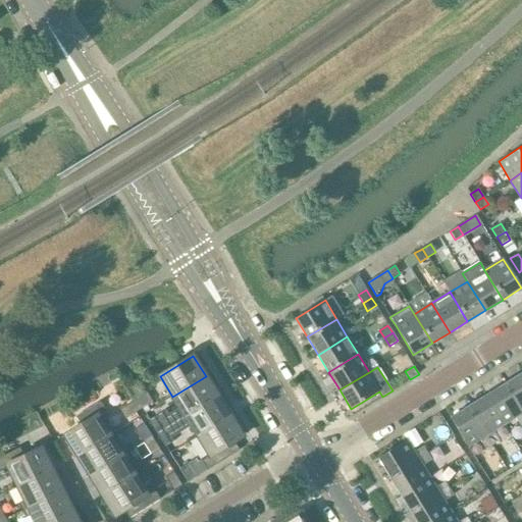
[(521,373),(505,384),(521,413),(521,373)]
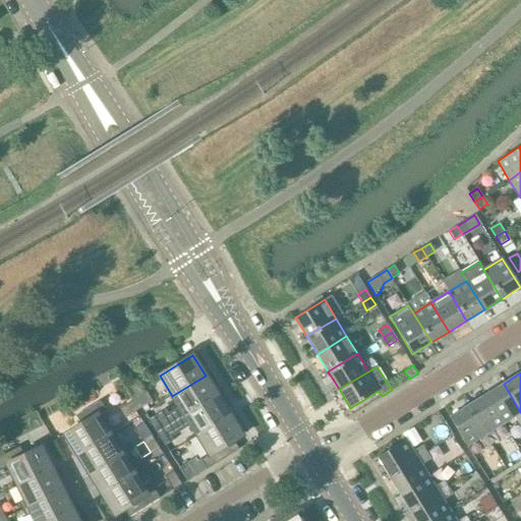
[(206,375),(172,396),(180,409),(175,412),(179,419),(218,395),(206,375)]
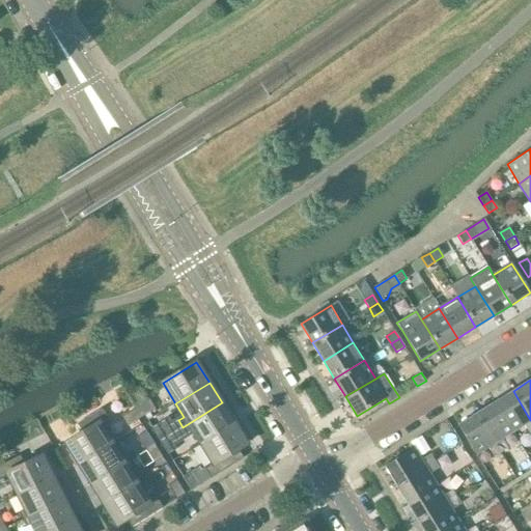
[(530,420),(513,391),(495,402),(513,431),(525,425),(530,434),(530,432),(530,420)]
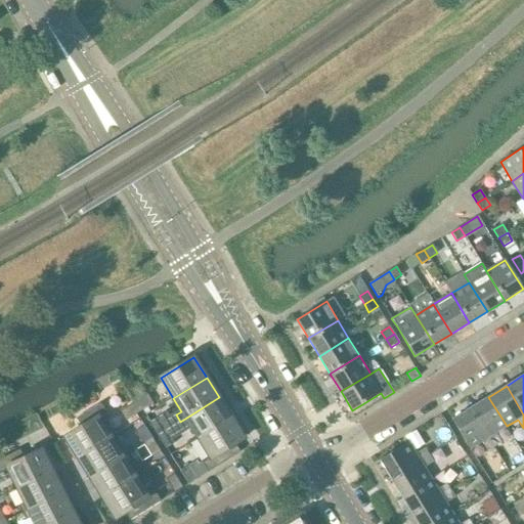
[(134,403),(139,411),(153,403),(147,395),(134,403)]
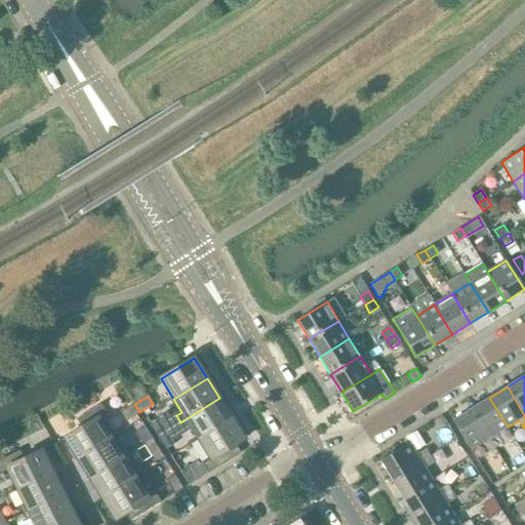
[(232,417),(219,398),(180,422),(185,429),(190,425),(198,439),(232,417)]
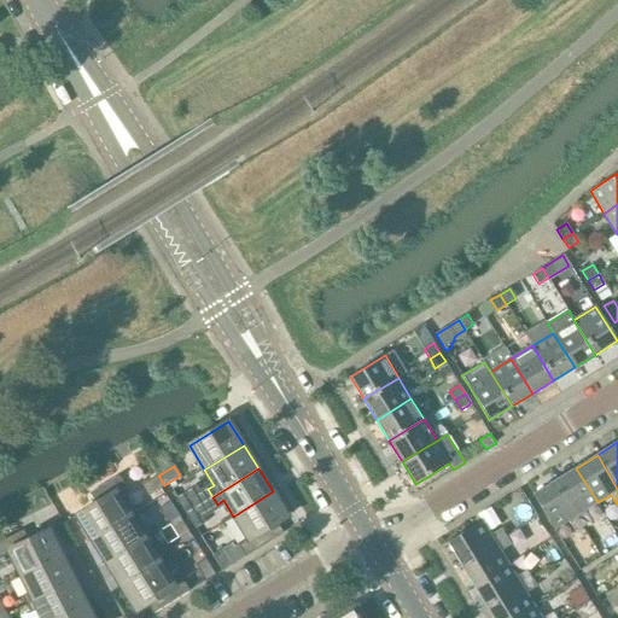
[(576,468),(554,482),(583,526),(590,522),(584,511),(598,502),(576,468)]
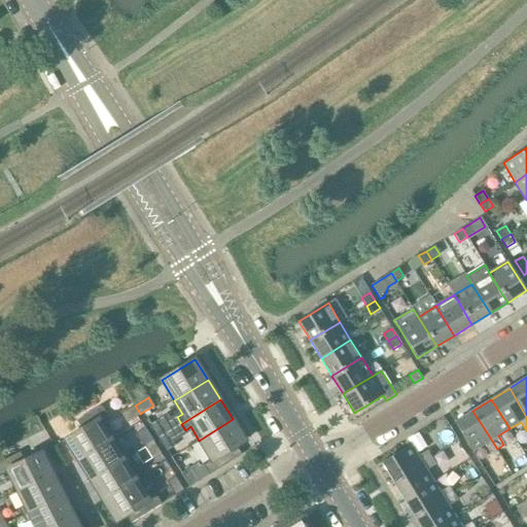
[(78,460),(111,440),(99,420),(107,416),(101,406),(76,421),(81,429),(65,440),(78,460)]
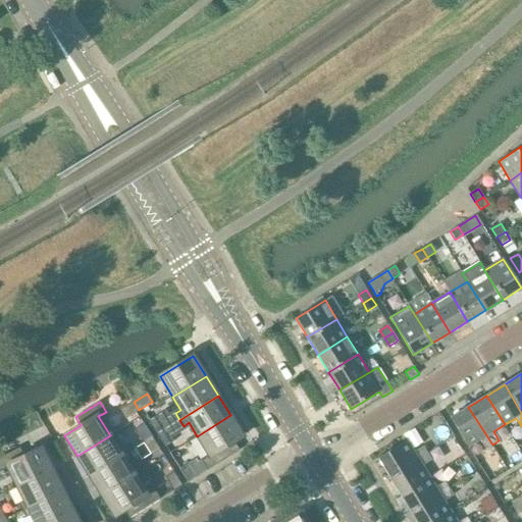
[(139,410),(134,402),(120,410),(126,418),(139,410)]
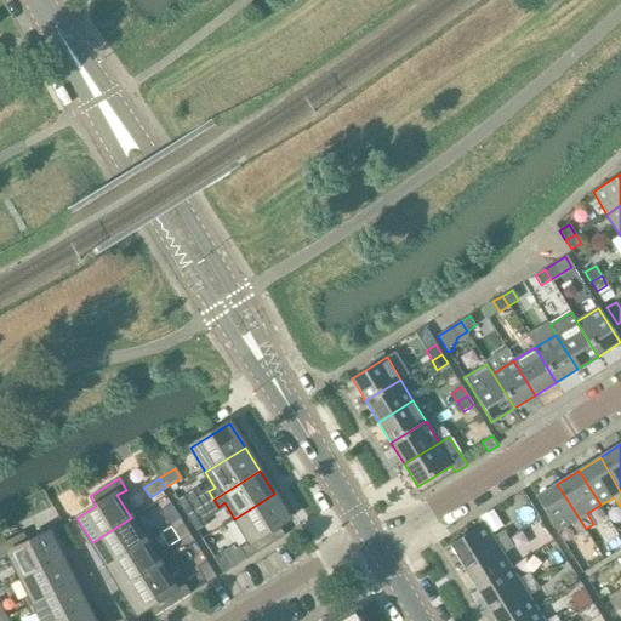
[(586,529),(557,484),(535,497),(557,531),(571,523),(577,534),(586,529)]
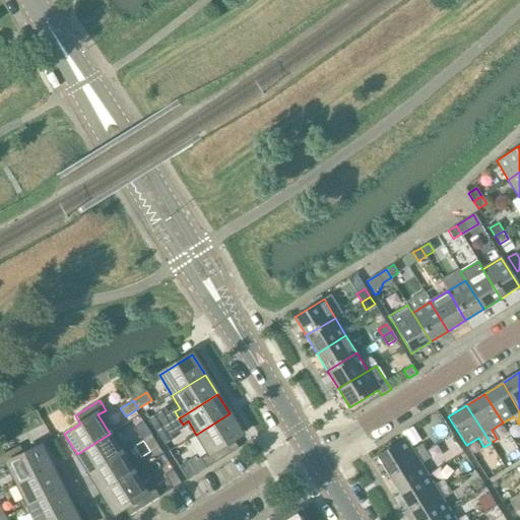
[(156,432),(166,427),(157,413),(148,418),(156,432)]
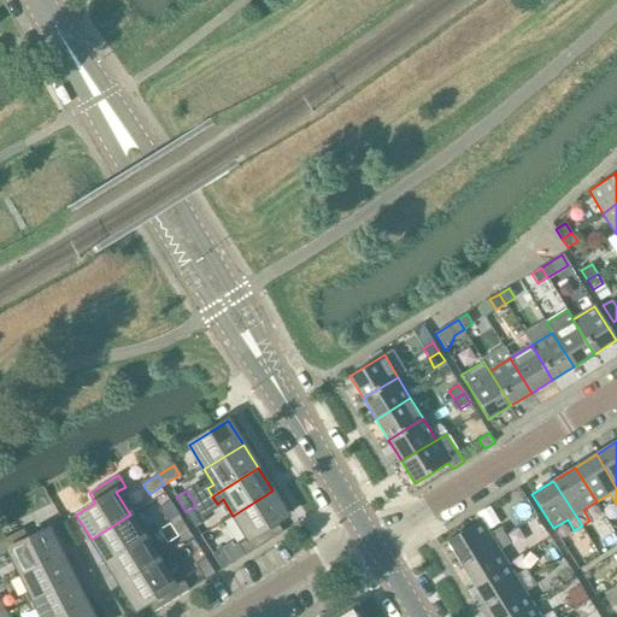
[(272,491),(233,516),(247,538),(238,544),(245,556),(282,532),(277,522),(287,516),(272,491)]
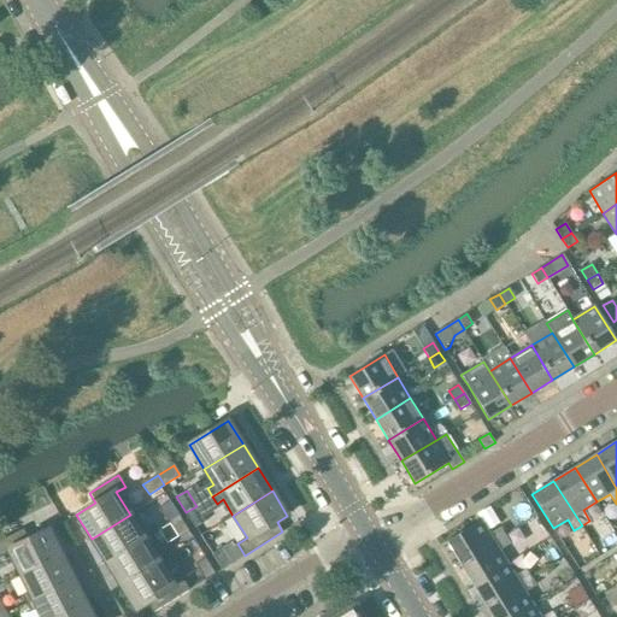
[(170,523),(180,516),(170,500),(160,507),(170,523)]
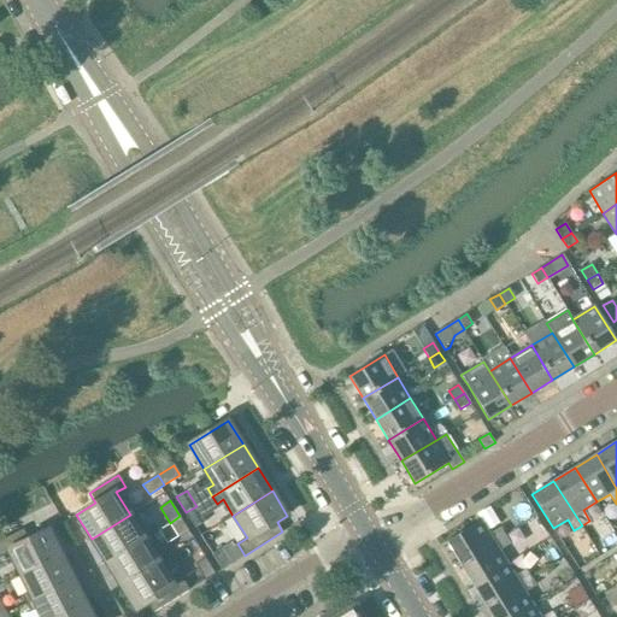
[(616,518),(607,504),(600,507),(609,522),(616,518)]
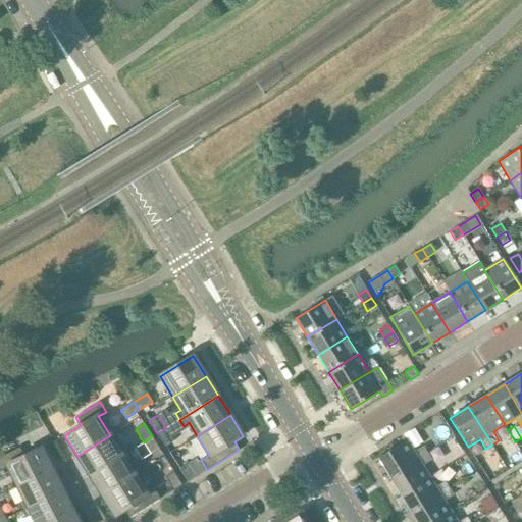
[(166,428),(157,433),(165,447),(174,441),(166,428)]
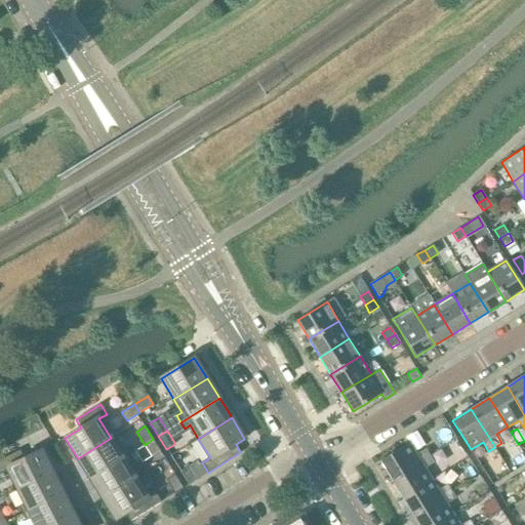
[(78,458),(90,478),(128,454),(125,448),(119,451),(111,438),(78,458)]
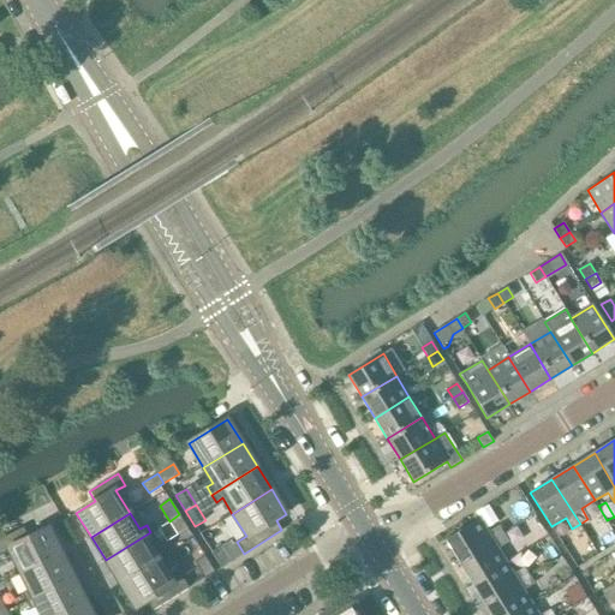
[(179,514),(169,521),(179,536),(189,530),(179,514)]
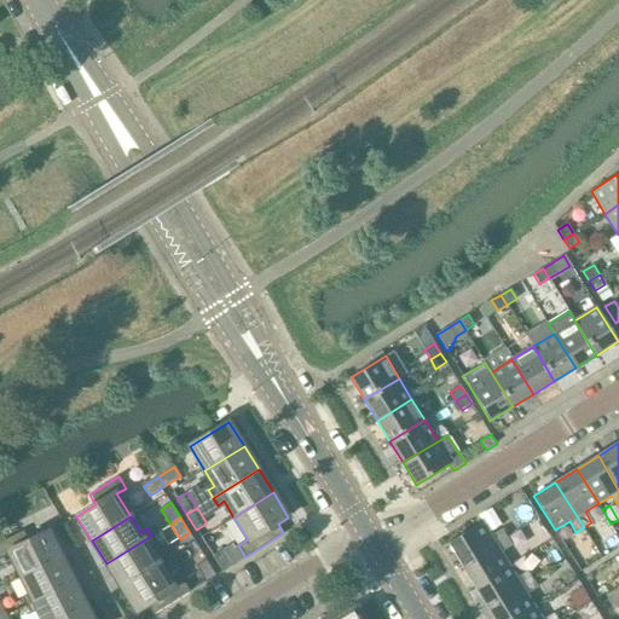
[(461,566),(507,537),(502,530),(491,536),(482,522),(447,543),(461,566)]
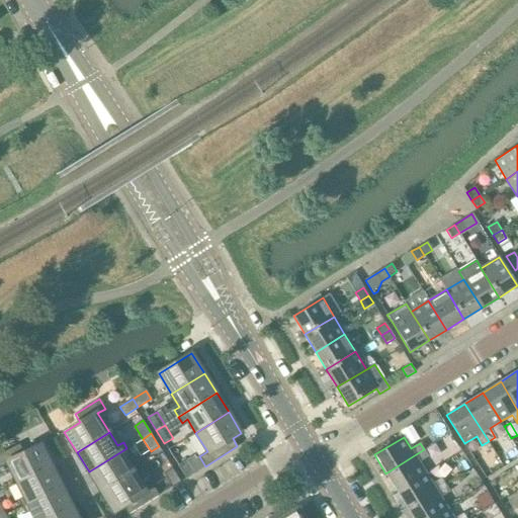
[(17,483),(52,465),(40,444),(23,453),(19,444),(0,453),(0,466),(7,463),(17,483)]
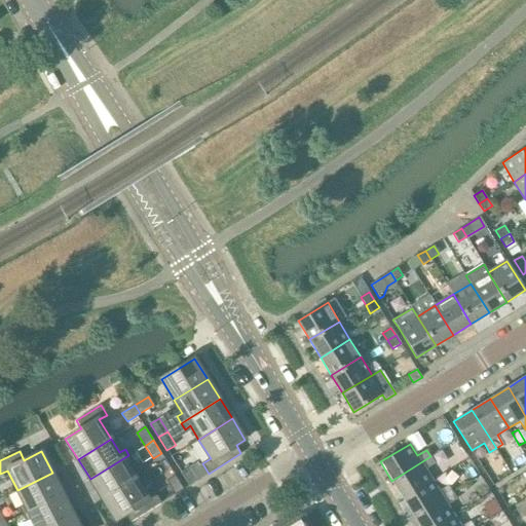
[(90,479),(103,499),(136,479),(127,465),(133,461),(128,455),(90,479)]
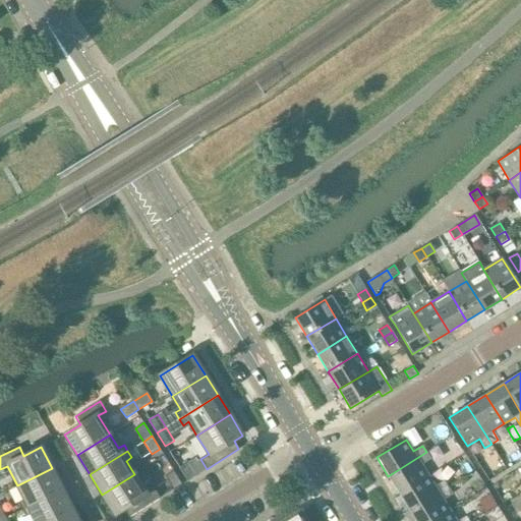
[(388,476),(399,494),(428,475),(421,464),(430,459),(426,452),(388,476)]
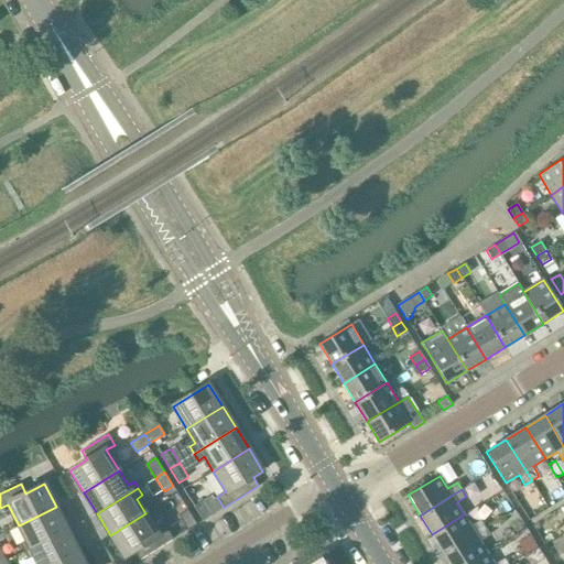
[(203,521),(212,514),(203,500),(194,507),(203,521)]
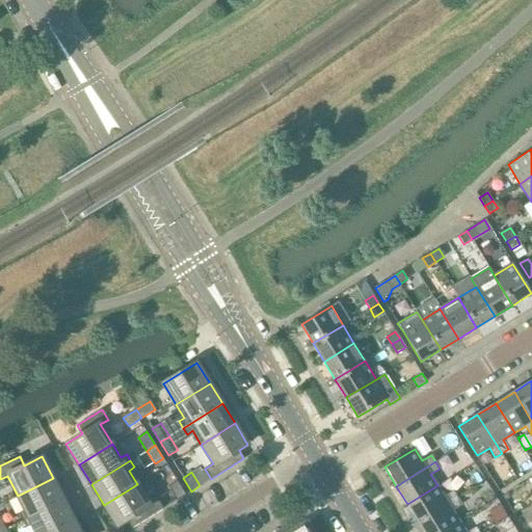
[(63,500),(53,478),(18,496),(25,510),(19,513),(22,521),(63,500)]
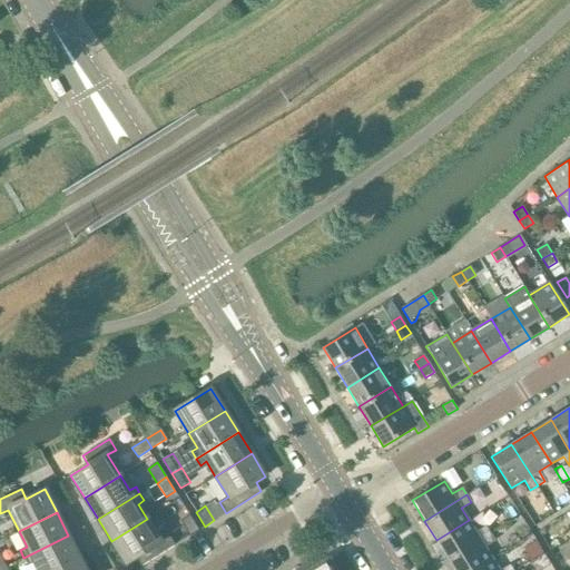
[(189,536),(195,532),(199,530),(190,516),(180,521),(189,536)]
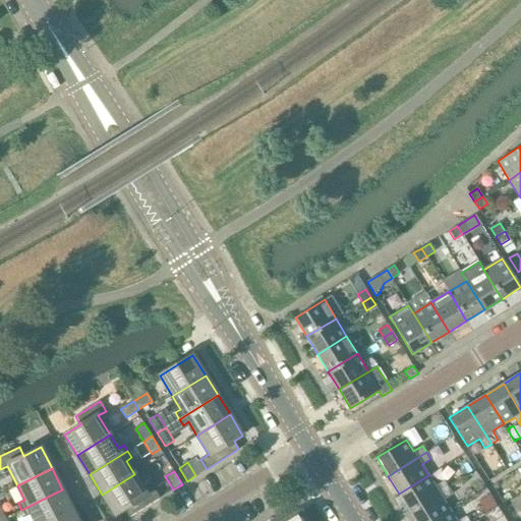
[(134,474),(102,495),(115,515),(123,510),(128,518),(160,498),(154,488),(147,493),(134,474)]
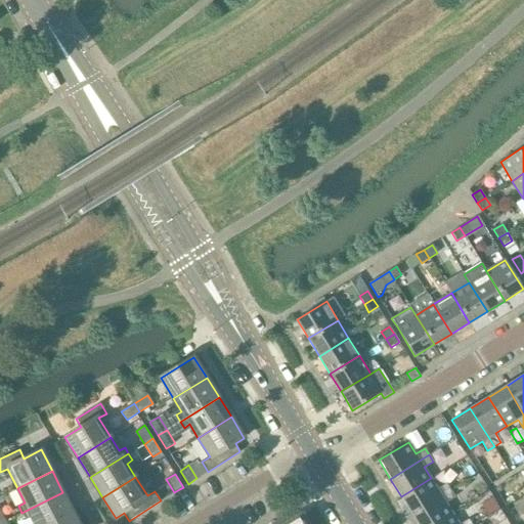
[(401,496),(412,514),(450,490),(446,484),(438,489),(431,478),(401,496)]
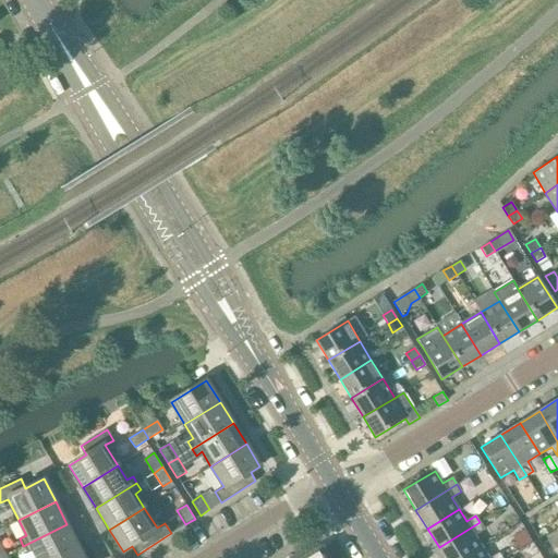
[(439,547),(445,557),(463,557),(482,547),(474,535),(484,530),(480,522),(439,547)]
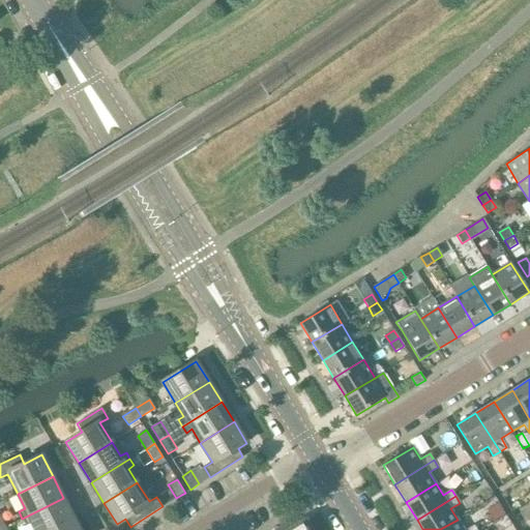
[(51,529),(74,519),(63,498),(22,519),(26,525),(31,522),(35,529),(51,529)]
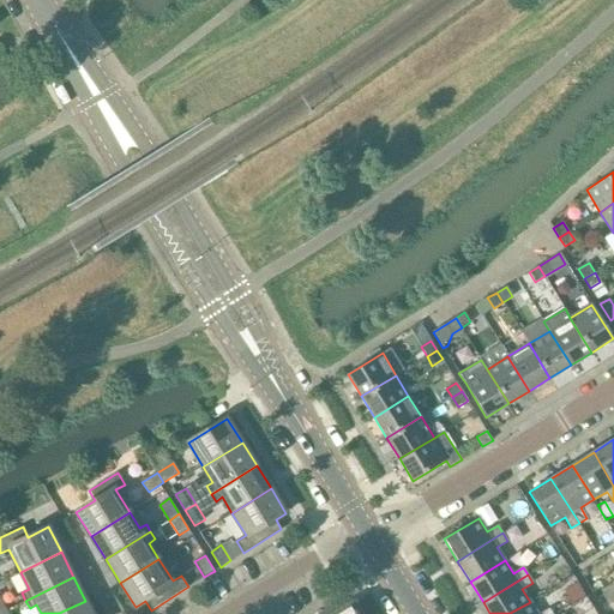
[(91,613),(85,601),(59,613),(91,613)]
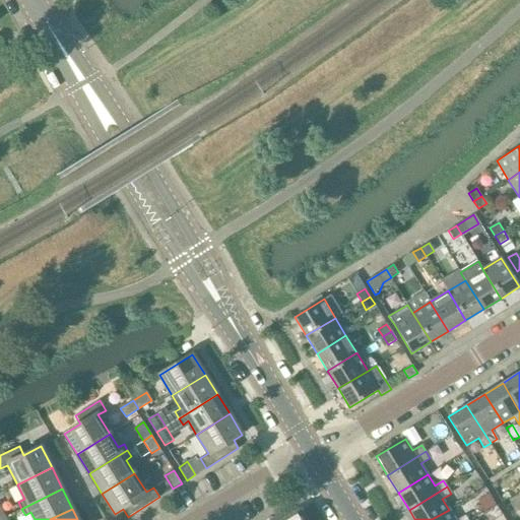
[(276,519),(302,519),(297,510),(283,518),(280,514),(275,517),(276,519)]
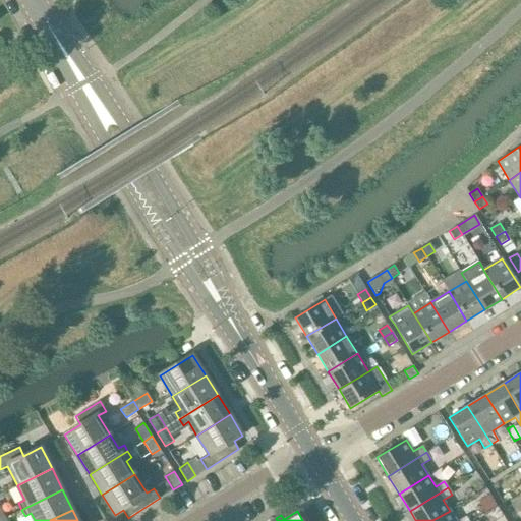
[(432,520),(468,520),(466,517),(458,520),(456,520),(450,511),(432,520)]
